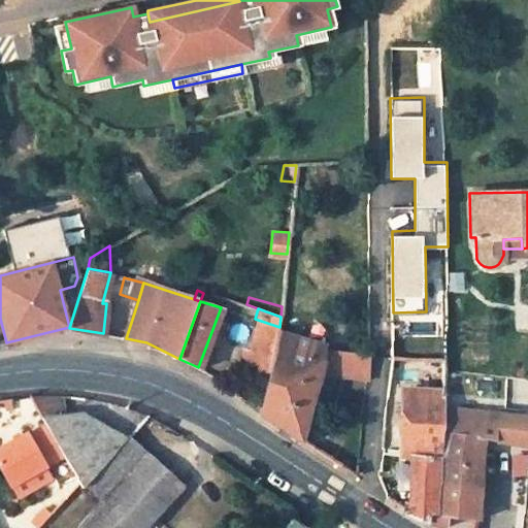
[(279,327),(258,320),(248,366),(268,372),(277,341),(278,331),(279,327)]
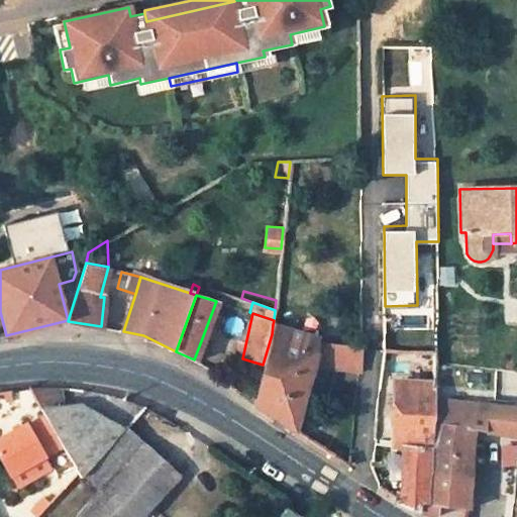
[(315,337),(273,324),(272,334),(263,365),(252,403),(293,429),(309,368),(312,354),(313,344),(314,341),(315,337)]
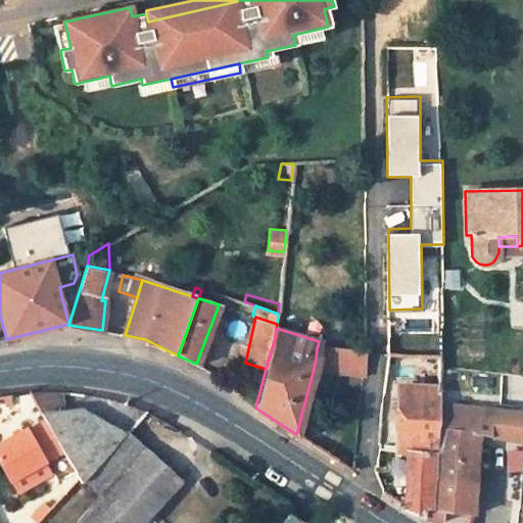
[(408,335),(386,334),(385,353),(407,355),(408,335)]
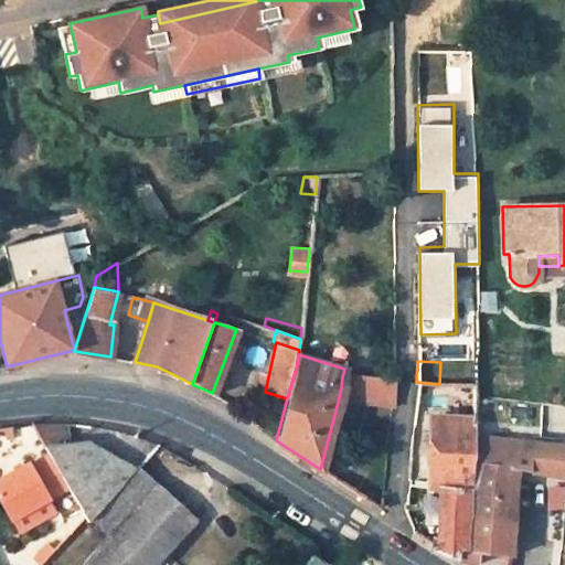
[(475,362),(440,362),(439,384),(447,384),(475,385),(475,362)]
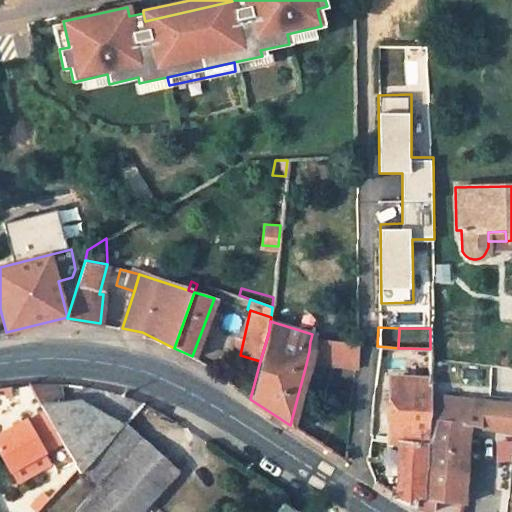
[(306,364),(353,369),(356,343),(311,338),(310,341),(309,351),(306,364)]
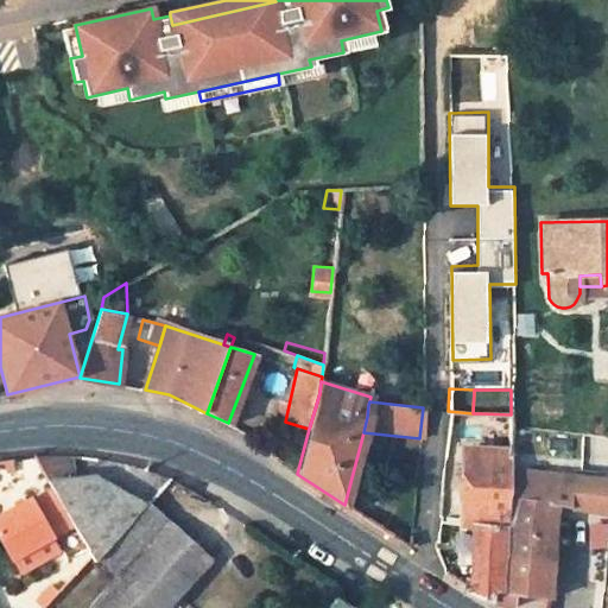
[(477,434),(476,449),(508,451),(511,415),(481,413),(480,434),(477,434)]
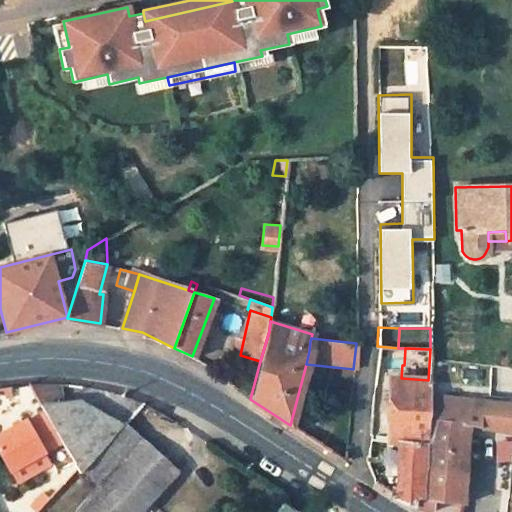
[(401,378),(394,378),(390,441),(398,441),(395,497),(413,506),(417,497),(422,497),(427,395),(428,380),(401,378)]
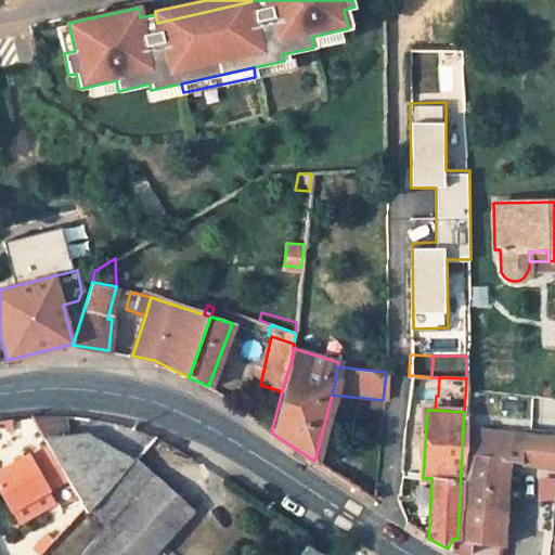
[(68,437),(66,416),(31,417),(44,441),(68,437)]
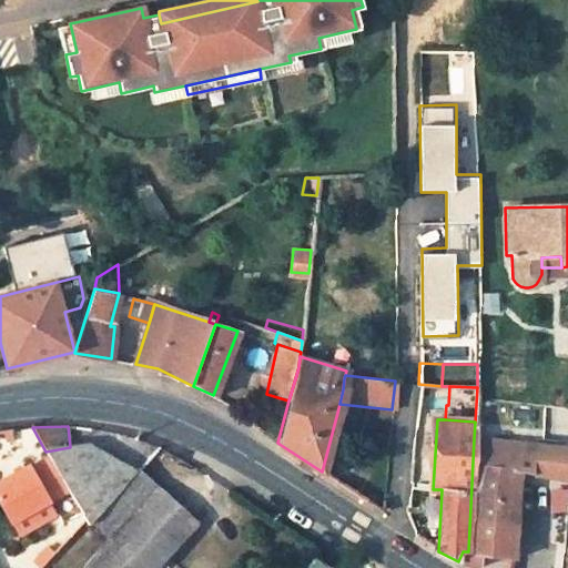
[(479,567),(480,567),(484,556),(504,558),(511,470),(531,475),(535,447),(474,438),(468,551),(463,551),(458,561),(458,563),(479,567)]
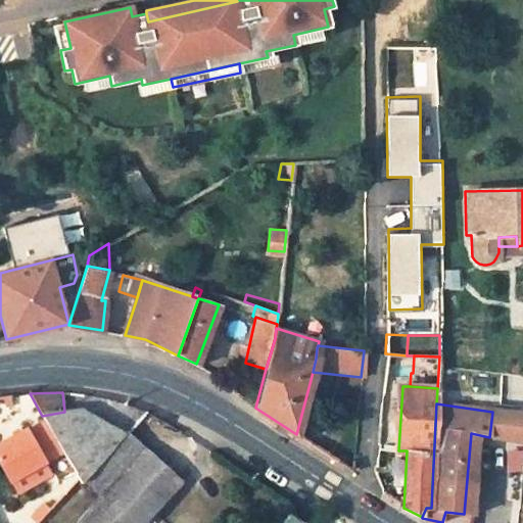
[(64,412),(42,416),(45,421),(62,450),(81,484),(84,481),(127,435),(82,409),(64,412)]
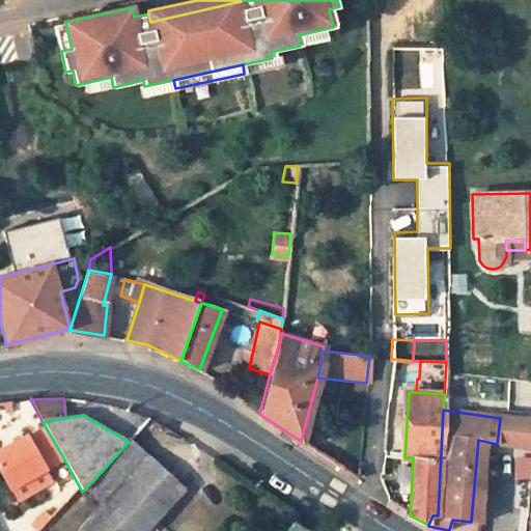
[(530,449),(530,446),(530,420),(500,418),(497,444),(527,449),(530,449)]
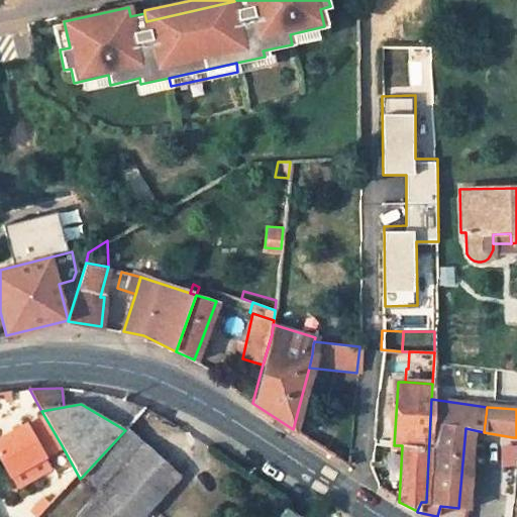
[(0,437),(0,456),(9,475),(41,457),(44,455),(62,445),(44,416),(28,425),(27,422),(0,437)]
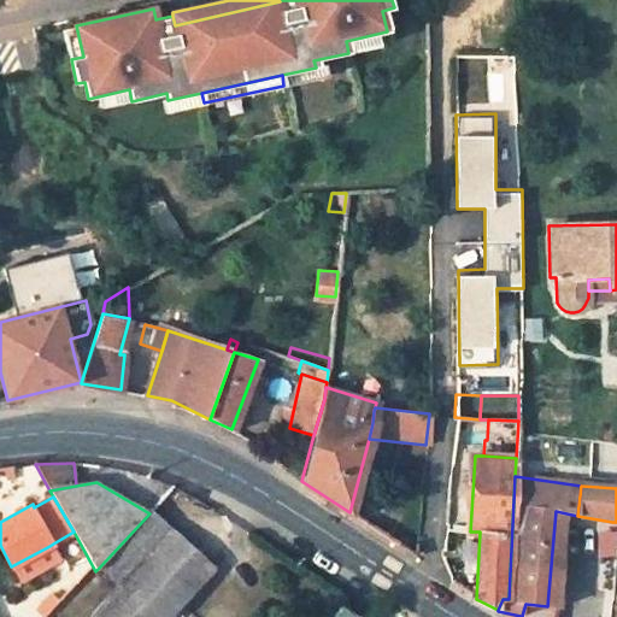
[(99,568),(117,585),(169,528),(151,511),(150,513),(99,568)]
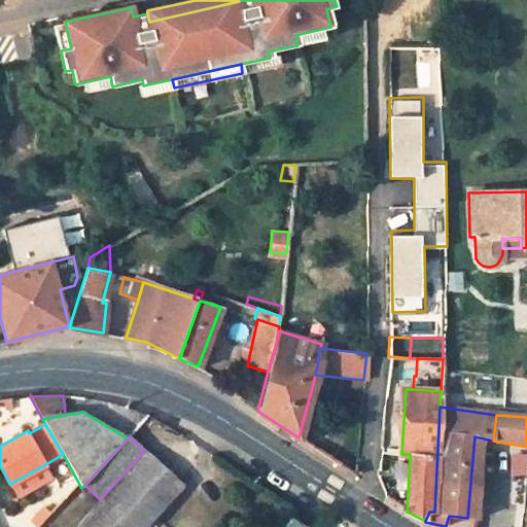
[(147,526),(184,486),(144,451),(100,499),(75,526),(147,526)]
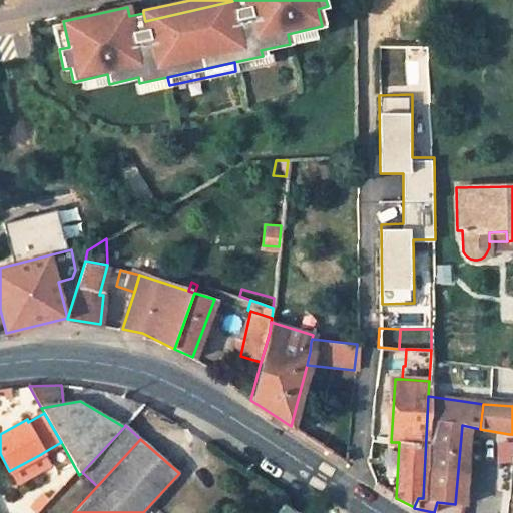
[(13,477),(44,460),(41,454),(9,471),(13,477)]
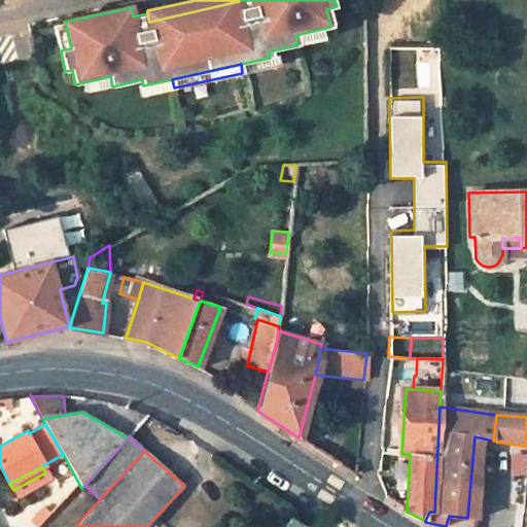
[(304,526),(290,518),(284,526),(304,526)]
